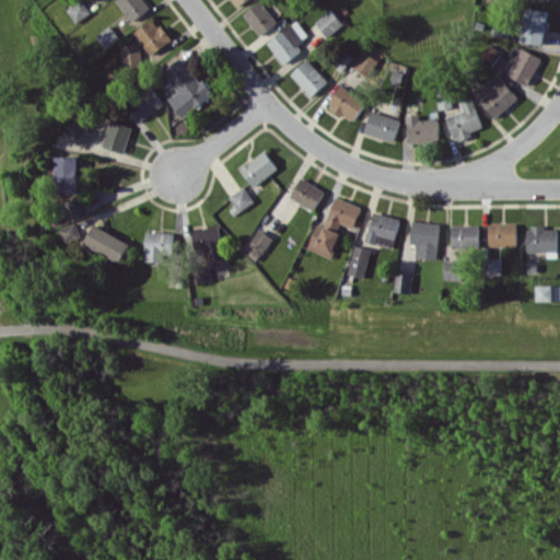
[(74,23),(91,13),(82,0),(79,0),(66,9),(74,23)]
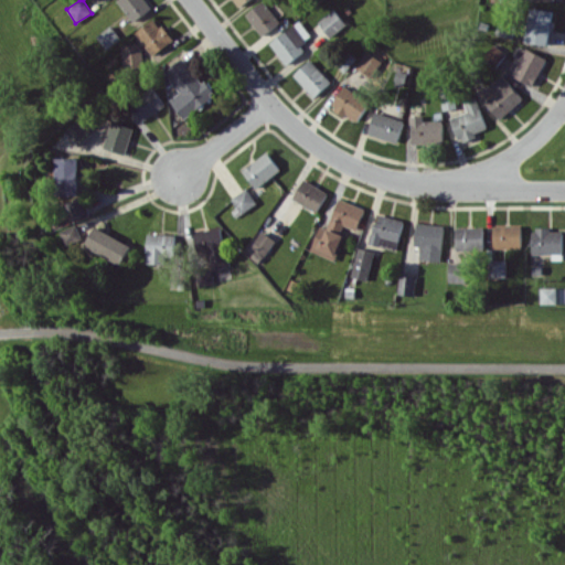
[(151,10),(145,0),(118,0),(131,21),(151,10)]
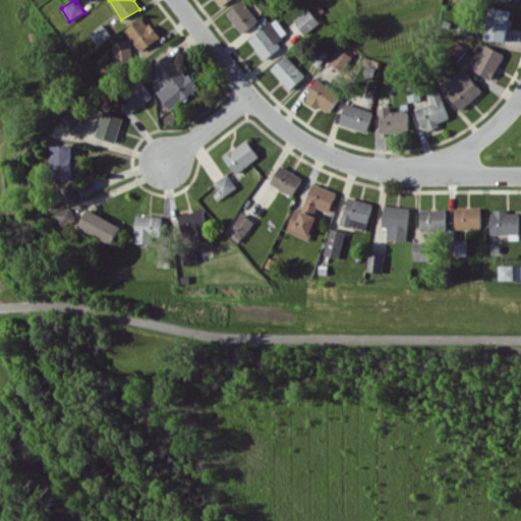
[(258,19),(242,0),(240,0),(226,12),(242,33),(258,19)]
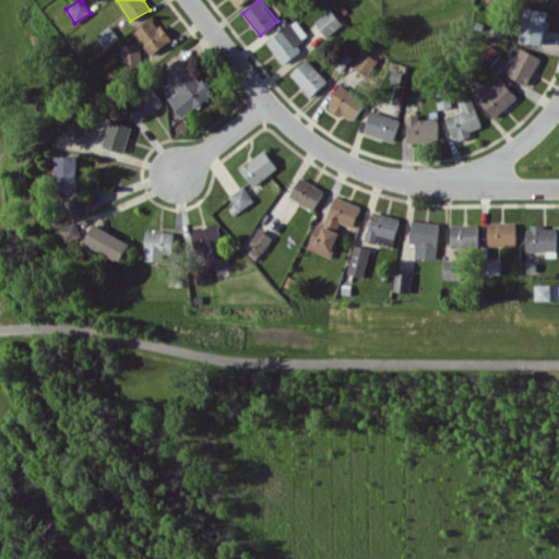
[(546,9),(524,8),(521,42),(543,44),(546,9)]
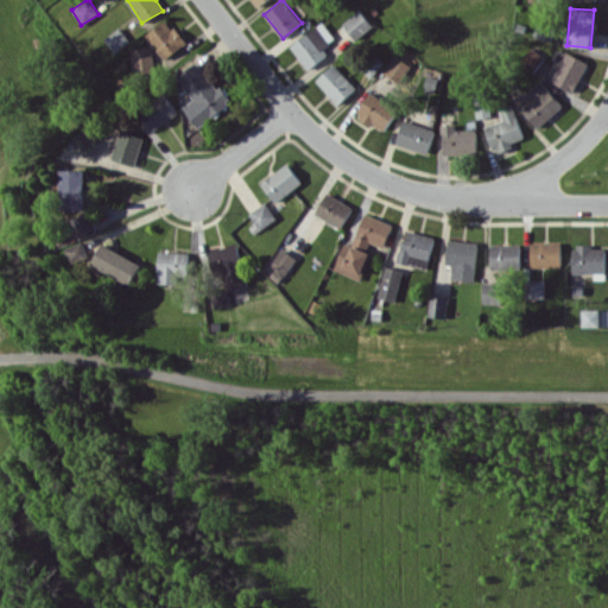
[(354,39),(373,27),(361,10),(342,21),(354,39)]
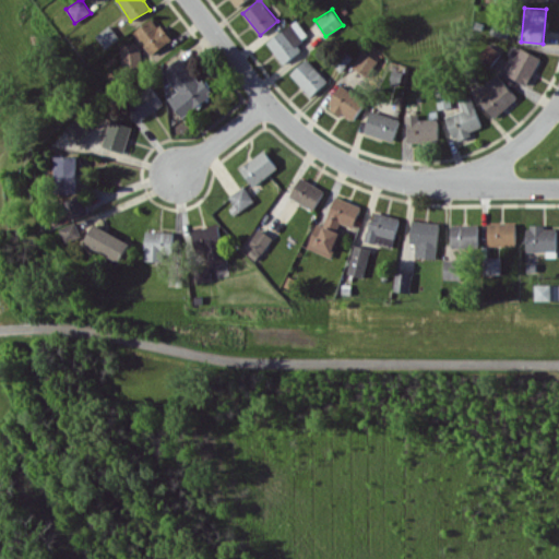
[(133,32),(151,55),(170,39),(153,16),(133,32)]
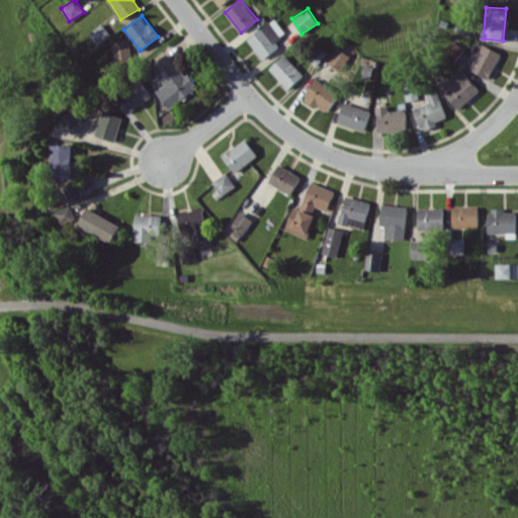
[(246,39),(262,60),(279,47),(274,40),(285,31),(274,17),(246,39)]
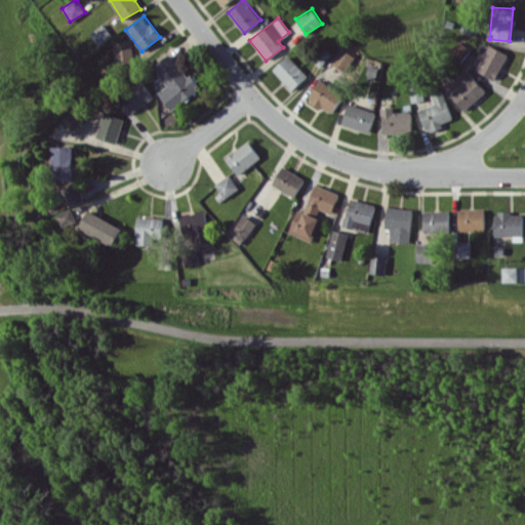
[(89,33),(98,45),(112,35),(103,23),(89,33)]
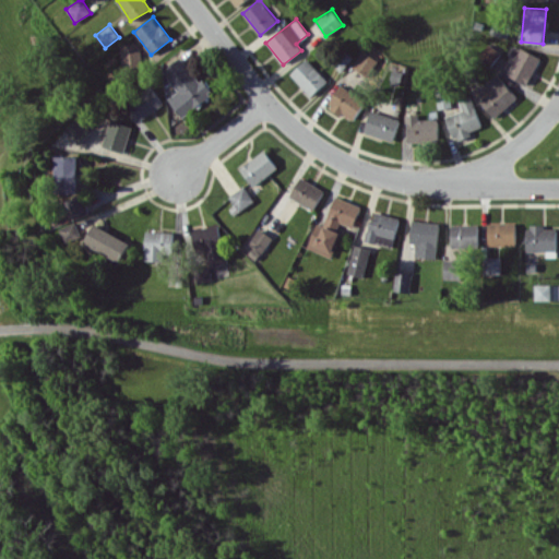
[(142,66),(139,43),(120,45),(122,68),(142,66)]
